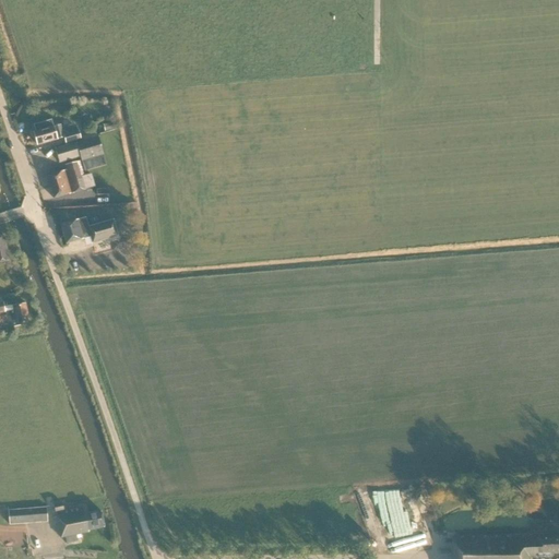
[(111,122),(103,125),(104,132),(114,130),(111,122)]
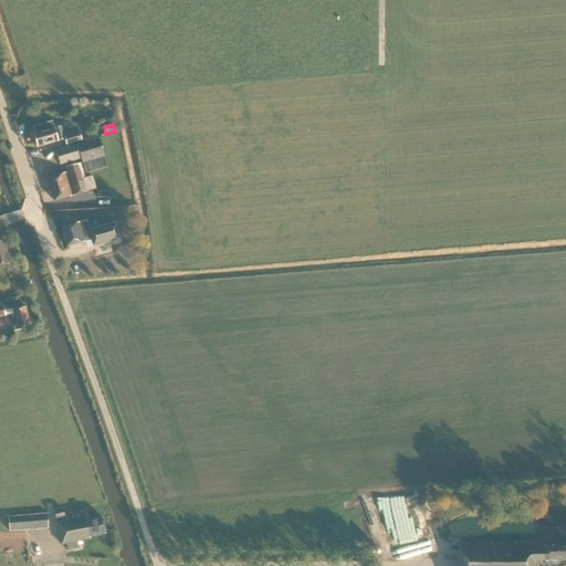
[(63,137),(61,127),(53,129),(53,128),(33,134),(38,148),(64,139),(66,146),(82,142),(77,128),(66,130),(67,135),(63,137)]
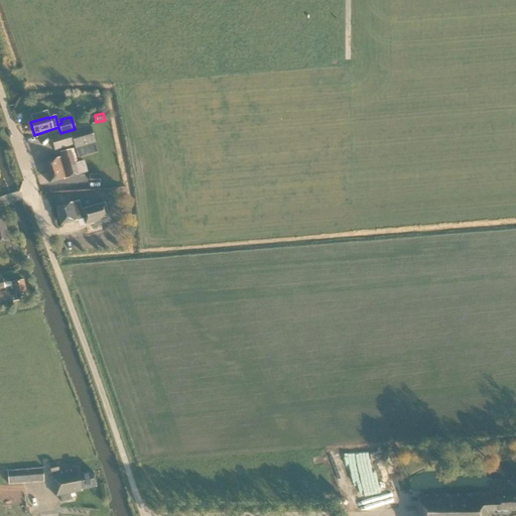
[(97,150),(90,127),(50,138),(54,151),(74,145),(78,158),(98,153),(97,150)]
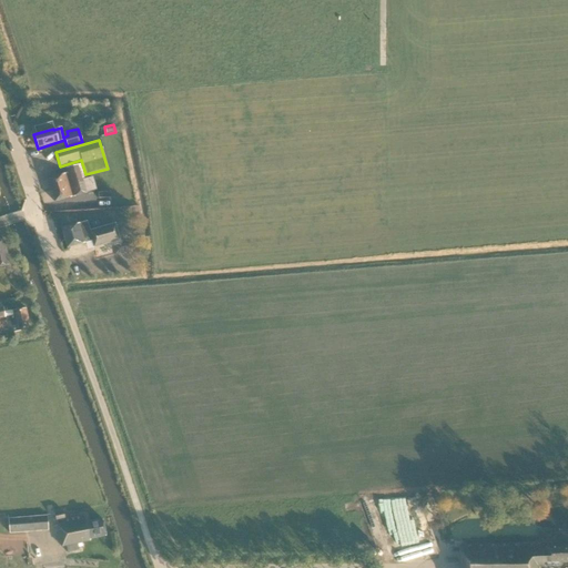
[(84,179),(80,164),(70,168),(71,172),(48,179),(54,202),(87,193),(82,180),(84,179)]
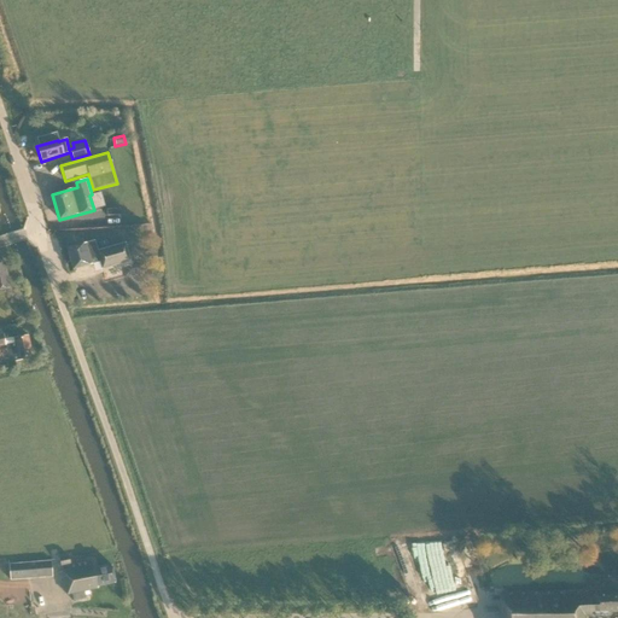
[(97,252),(94,242),(82,244),(66,249),(73,270),(99,262),(101,269),(128,262),(124,245),(97,252)]
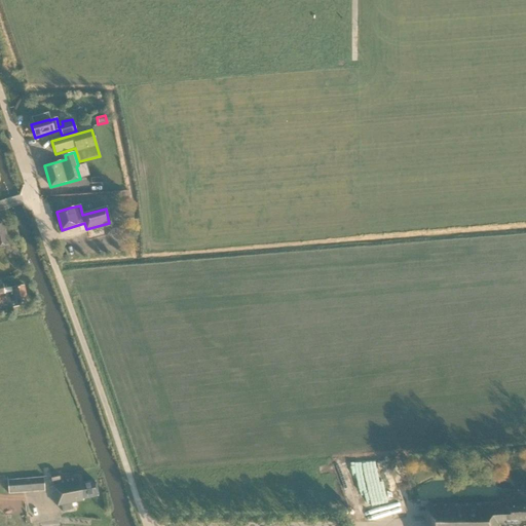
[(7,305),(11,305),(11,308),(28,305),(23,286),(13,287),(12,284),(3,286),(1,280),(0,279),(0,295),(4,294),(7,305)]
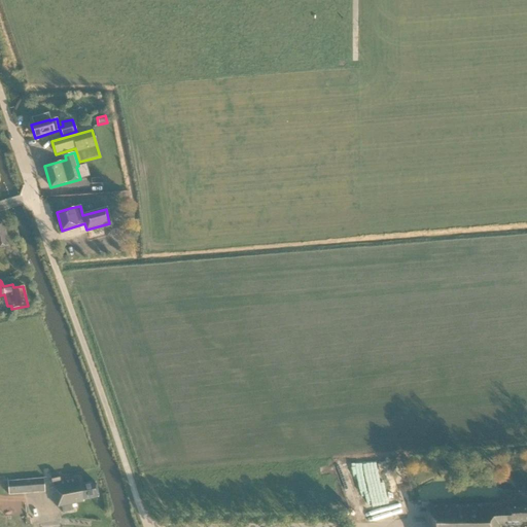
[(60,482),(58,475),(49,477),(51,484),(57,507),(61,506),(62,513),(72,511),(71,504),(82,502),(82,500),(98,497),(95,482),(79,485),(78,480),(55,484),(55,483),(60,482)]
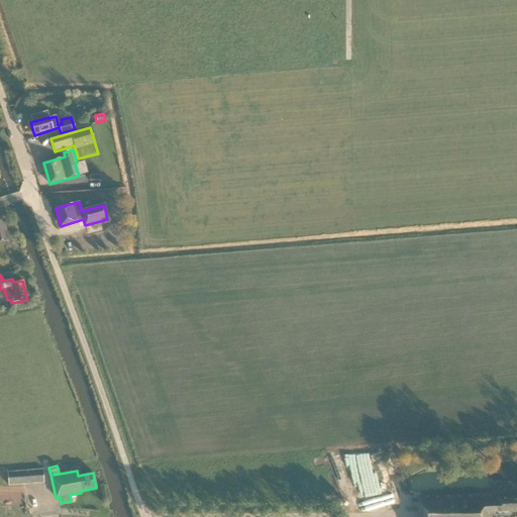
[(43,482),(42,470),(7,473),(8,485),(43,482)]
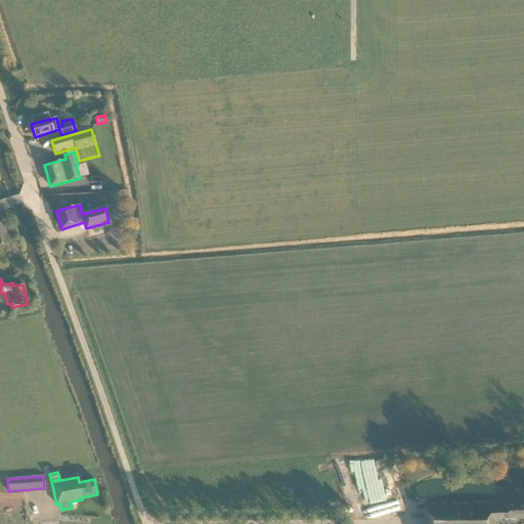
[(505,503),(505,501),(425,504),(425,523),(496,523),(497,523),(516,523),(516,519),(523,519),(523,504),(509,505),(509,503),(505,503)]
